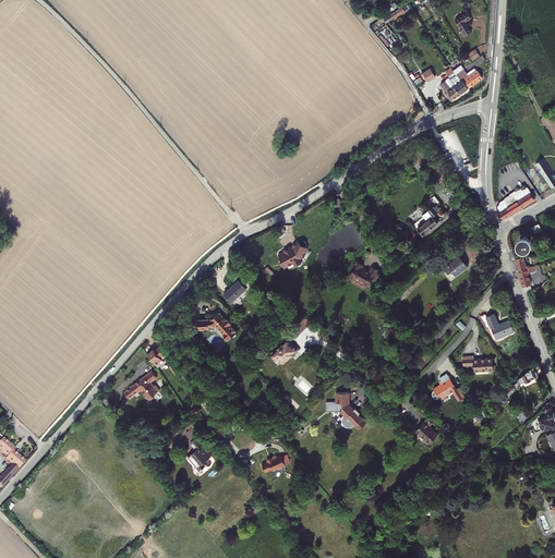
[(398,10),(391,14),(395,19),(401,14),(398,10)]
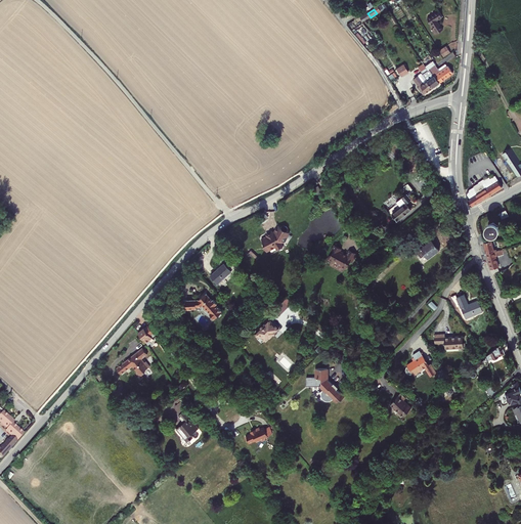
[(433,34),(441,29),(435,18),(440,15),(437,9),(426,16),(432,27),(430,29),(433,34)]
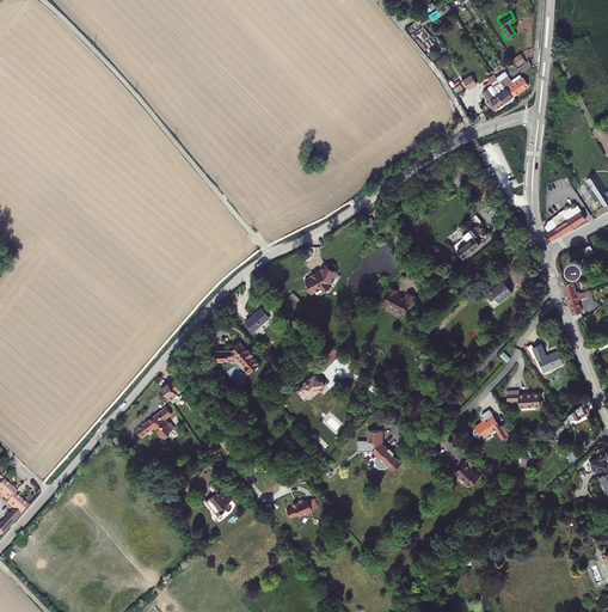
[(418,22),(422,26),(433,20),(429,16),(418,22)]
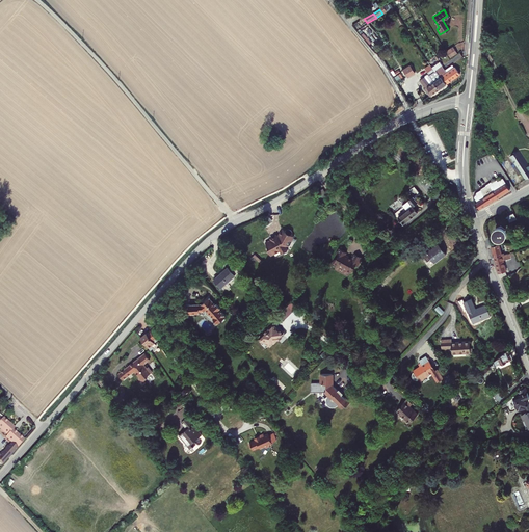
[(456,54),(452,47),(444,52),(448,58),(456,54)]
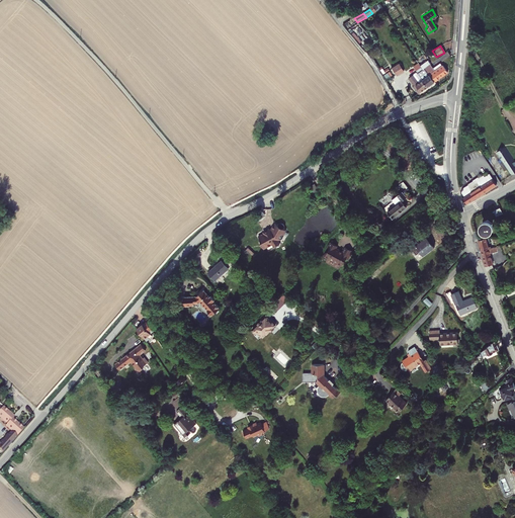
[(429,60),(420,67),(422,70),(417,74),(427,88),(433,83),(423,69),(429,64),(431,63),(429,60)]
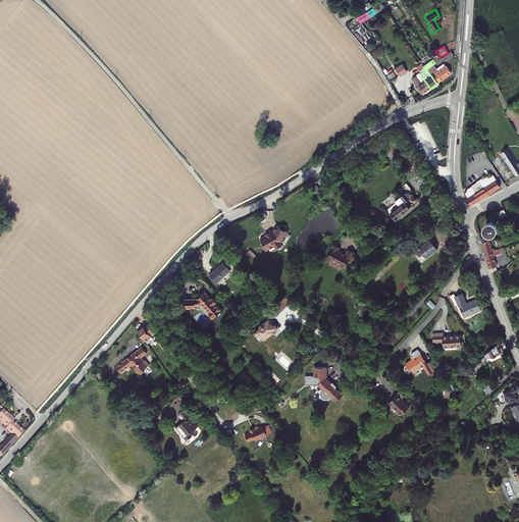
[(398,63),(393,67),(397,74),(402,71),(398,63)]
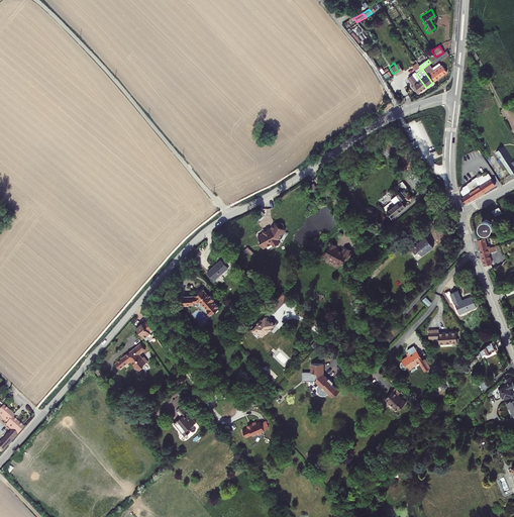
[(431,68),(428,64),(422,69),(432,83),(445,73),(438,63),(431,68)]
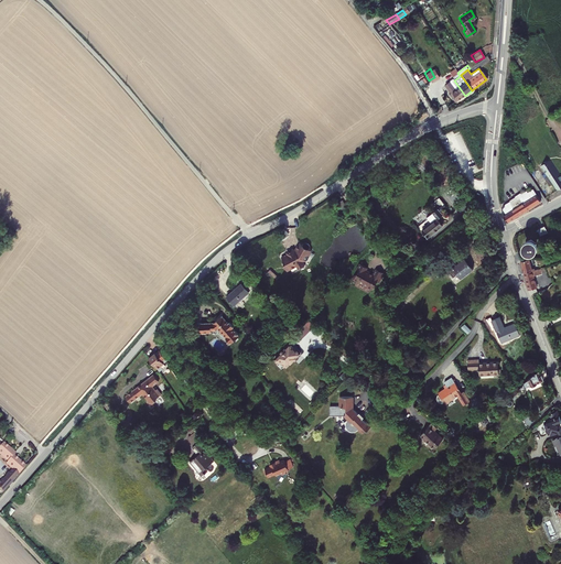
[(457,73),(452,76),(453,79),(444,85),(450,94),(454,101),(456,101),(457,100),(461,98),(465,96),(454,80),(460,76),(457,73)]
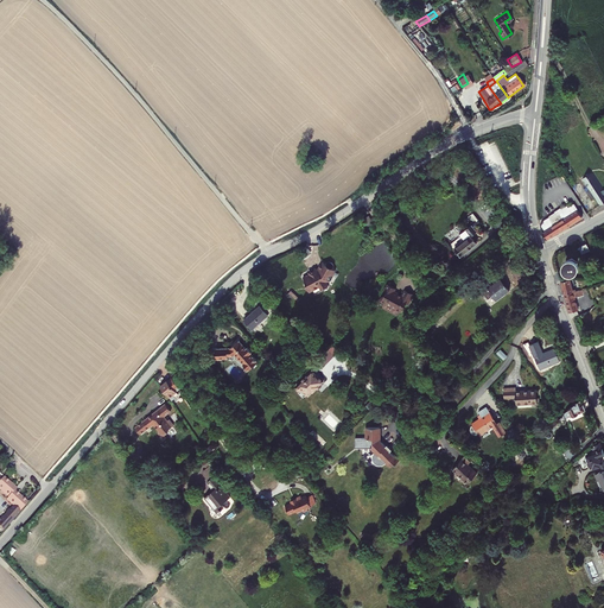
[(479,144),(474,147),(477,156),(483,152),(479,144)]
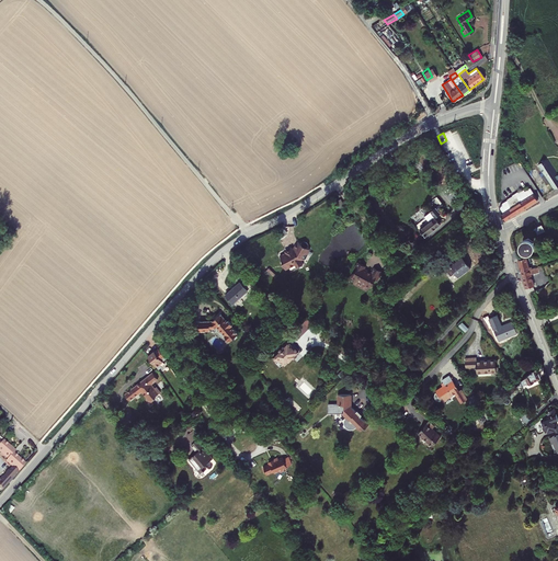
[(557,181),(545,159),(535,165),(550,190),(557,184),(557,181)]
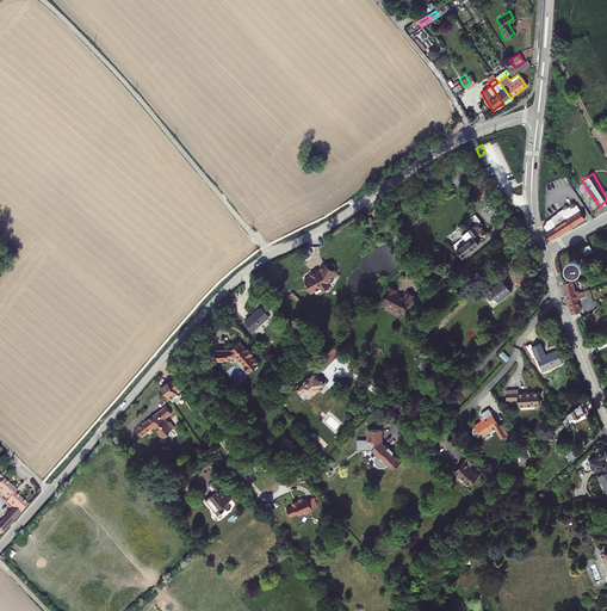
[(564,211),(551,220),(550,217),(544,221),(545,224),(540,227),(544,232),(542,233),(546,240),(582,217),(574,204),(571,207),(570,204),(563,209),(564,211)]
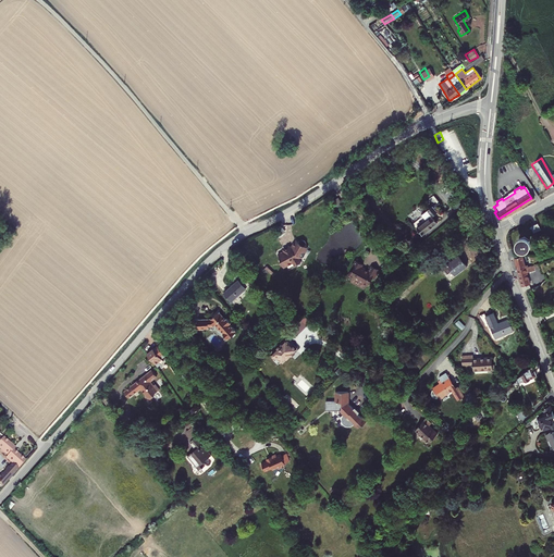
[(431,205),(419,213),(423,220),(435,211),(431,205)]
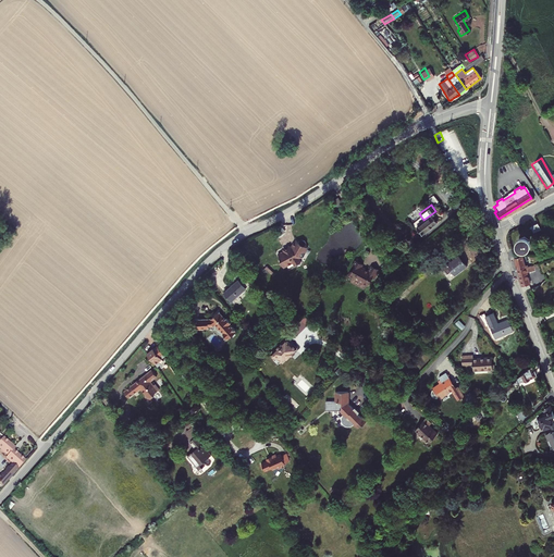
[(431,215),(416,226),(421,233),(436,222),(431,215)]
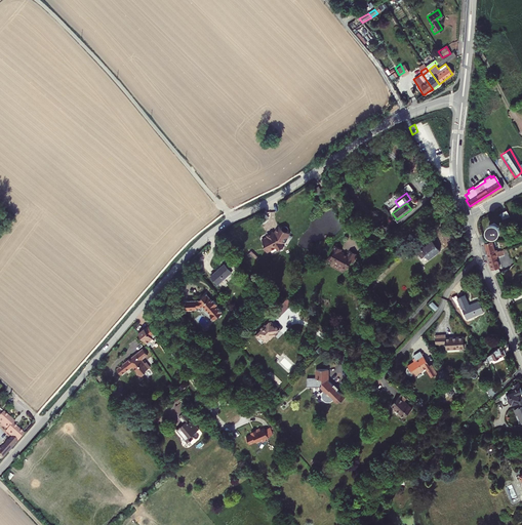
[(423,209),(416,213),(420,217),(416,220),(425,231),(426,230),(428,233),(432,231),(429,227),(434,224),(423,209)]
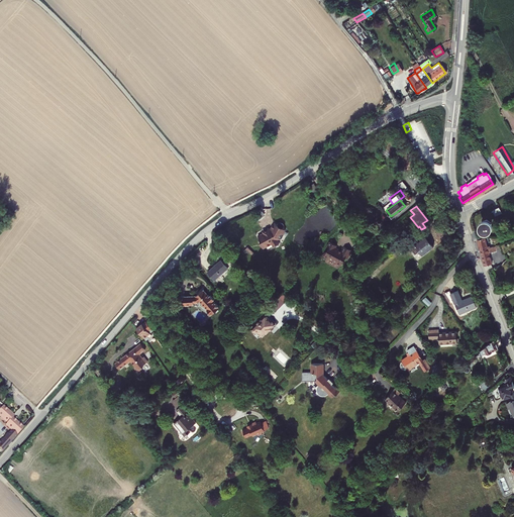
[(500,207),(493,210),(496,217),(503,213),(500,207)]
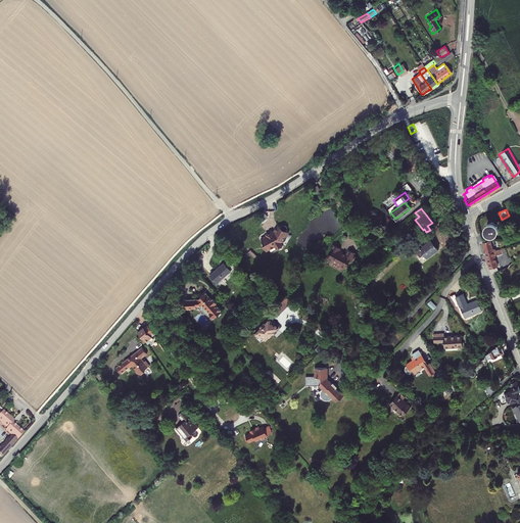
[(483,225),(483,231),(487,234),(492,232),(493,226),(489,223),(483,225)]
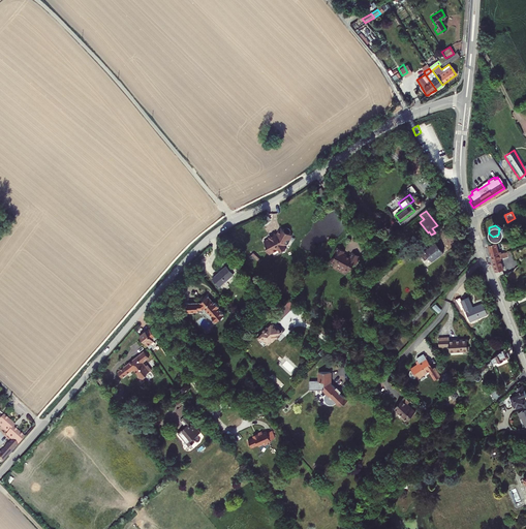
[(290,237),(280,229),(277,234),(276,236),(275,236),(275,235),(274,235),(273,235),(273,236),(270,238),(270,237),(269,237),(268,237),(267,238),(268,239),(268,240),(261,242),(265,248),(264,249),(267,255),(276,251),(278,253),(284,250),(283,247),(284,246),(285,245),(286,246),(288,242),(287,242),(290,237)]
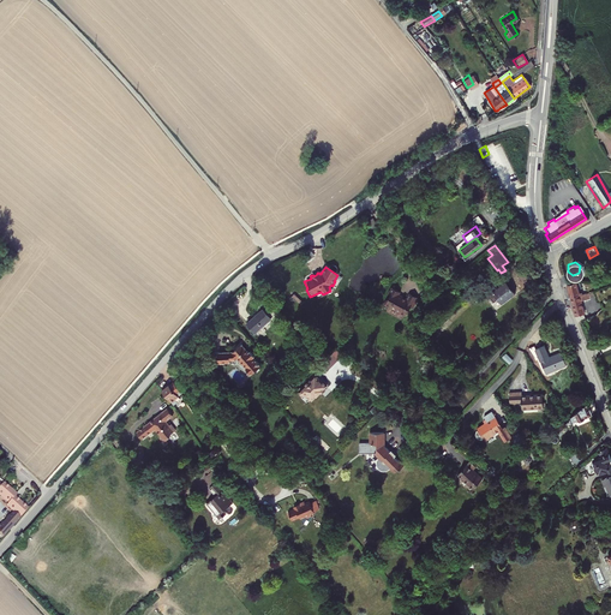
[(570,296),(582,293),(581,291),(579,291),(576,280),(567,282),(570,296)]
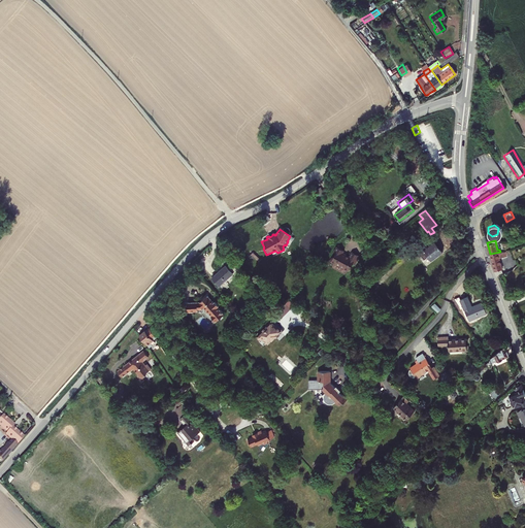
[(419,255),(424,261),(428,257),(431,261),(441,254),(440,252),(444,250),(440,245),(437,249),(434,243),(419,255)]
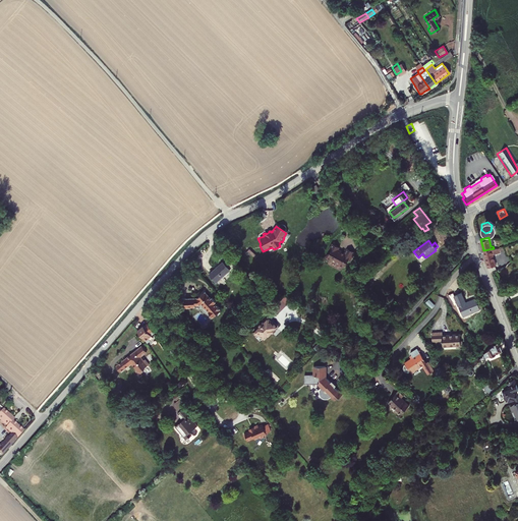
[(339,249),(331,245),(328,250),(330,251),(328,256),(327,256),(325,258),(326,261),(330,263),(332,263),(338,266),(339,268),(342,269),(344,269),(348,262),(350,263),(354,254),(346,249),(344,254),(338,251),(339,249)]
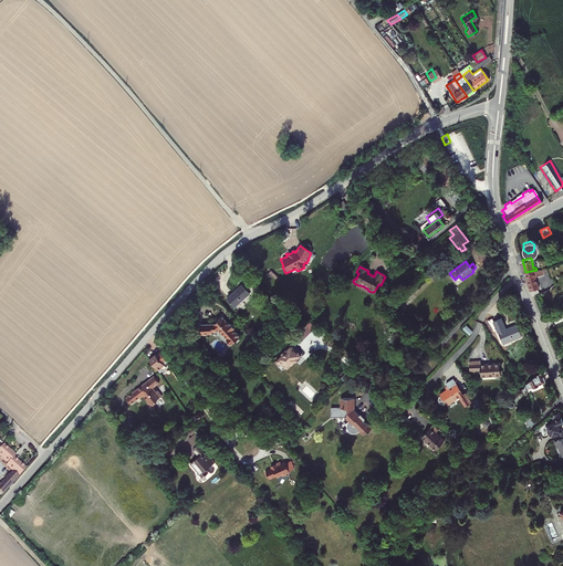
[(531,290),(539,287),(535,275),(542,273),(540,269),(537,270),(525,272),(531,290)]
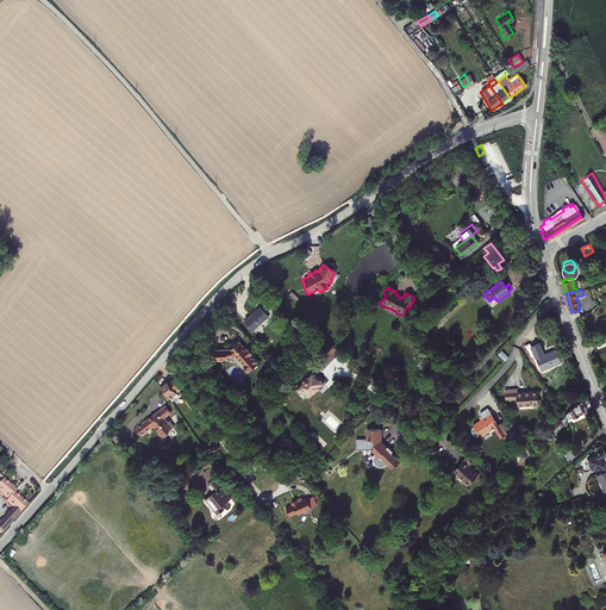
[(251,328),(267,315),(260,306),(244,319),(251,328)]
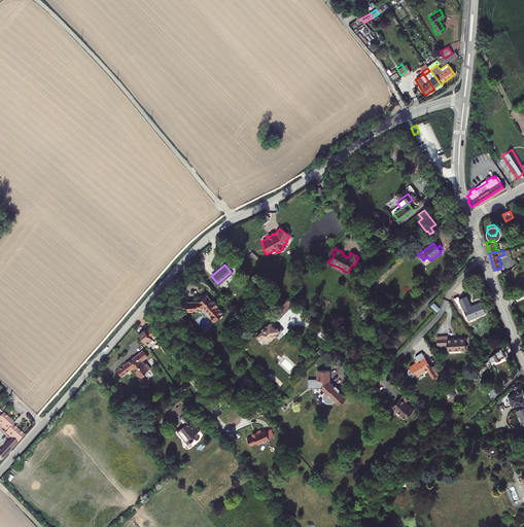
[(507,271),(498,274),(501,280),(509,277),(507,271)]
